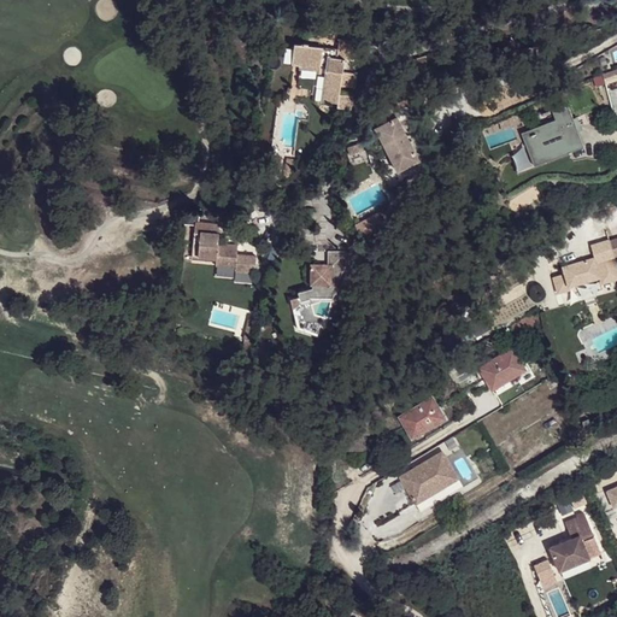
[(351,59),(354,35),(339,31),(338,42),(292,36),(289,57),(318,62),(318,57),(324,58),(319,93),(336,95),(336,100),(350,103),(352,89),(339,88),(340,78),(352,80),(356,60),(351,59)]
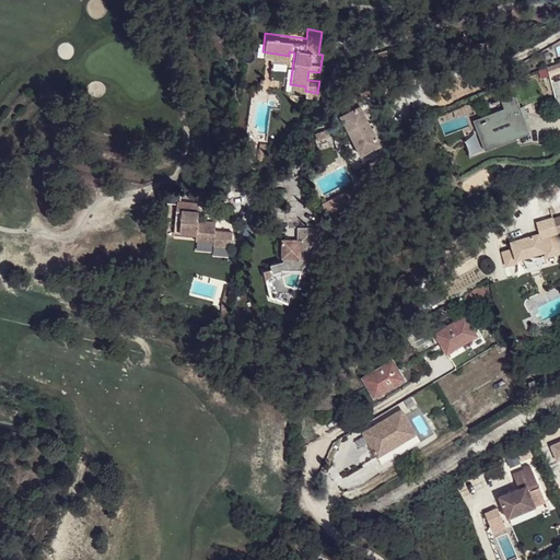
[(559,61),(559,59),(544,66),(547,74),(559,69),(559,61)]
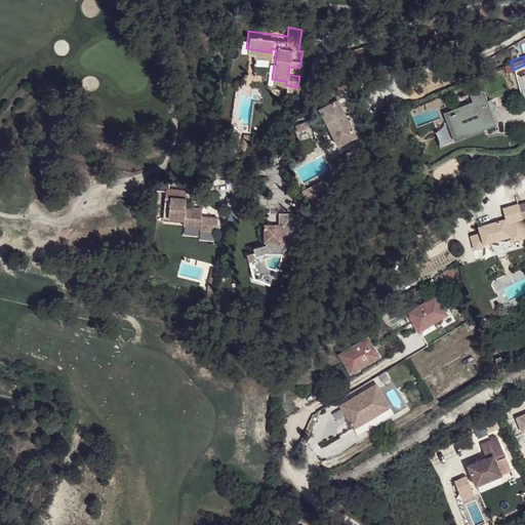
[(336,91),(348,85),(344,78),(332,84),(334,88),(336,91)]
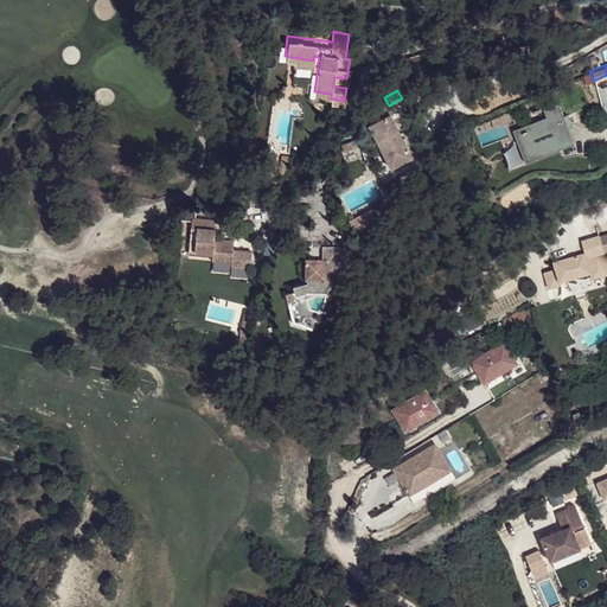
[(389,163),(413,151),(394,115),(408,109),(402,98),(389,106),(374,113),(366,116),(389,163)]
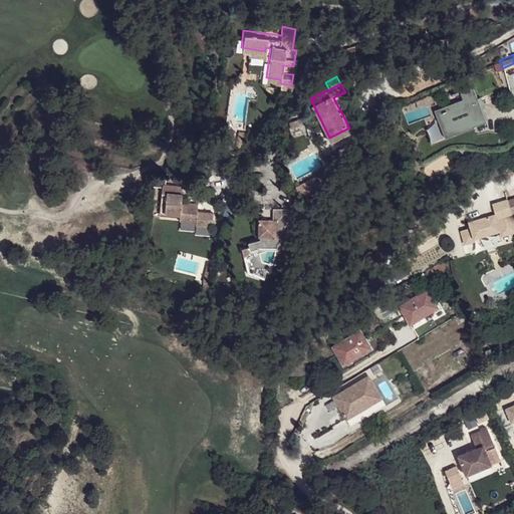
[(484,119),(470,84),(459,88),(462,97),(432,109),(436,121),(425,125),(431,141),(484,119)]
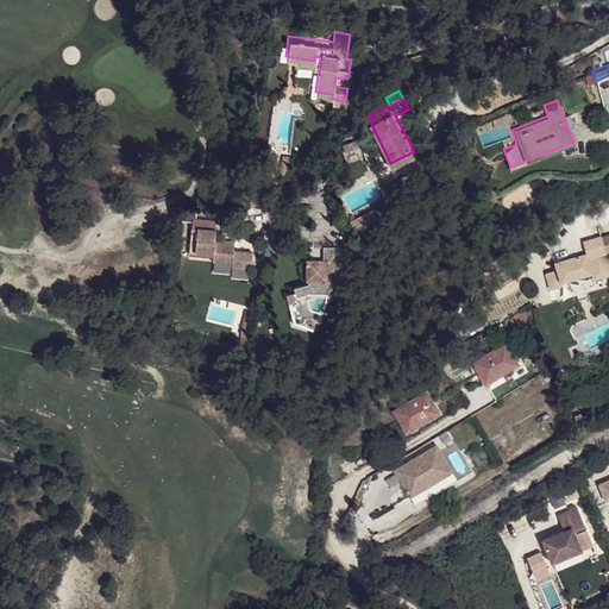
[(375,113),(390,106),(388,102),(374,110),(375,113)]
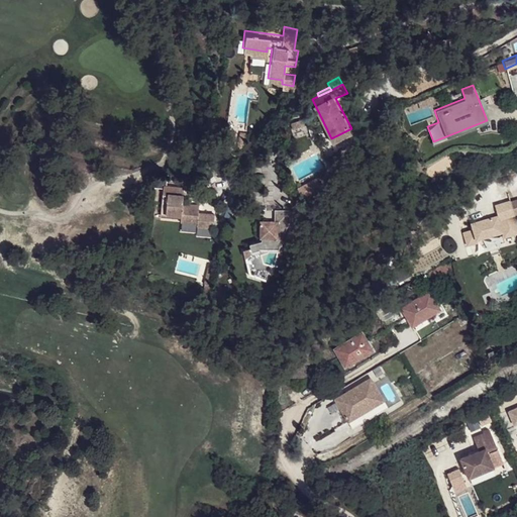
[(291,127),(304,123),(302,117),(289,121),(291,127)]
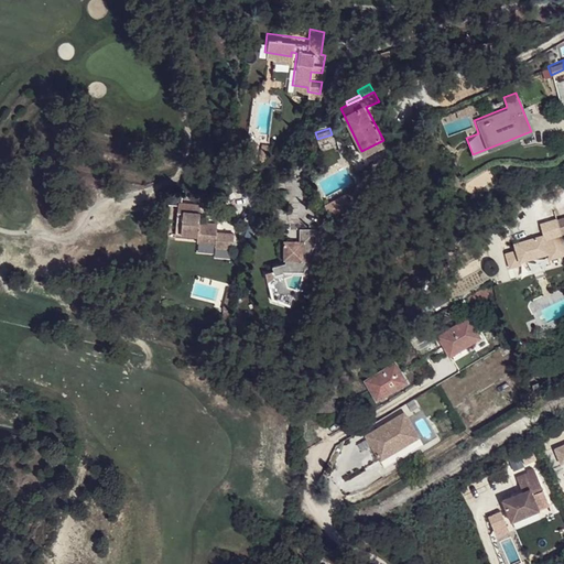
[(196,203),(174,199),(174,203),(171,230),(193,232),(193,240),(210,241),(210,245),(228,247),(230,231),(212,230),(213,221),(194,219),(196,203)]
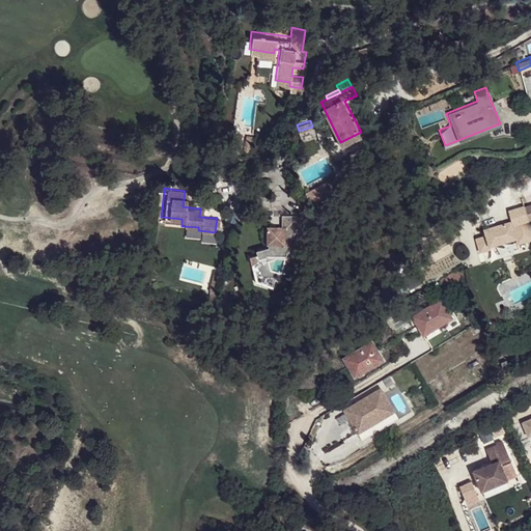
[(486,191),(479,197),(483,202),(491,196),(486,191)]
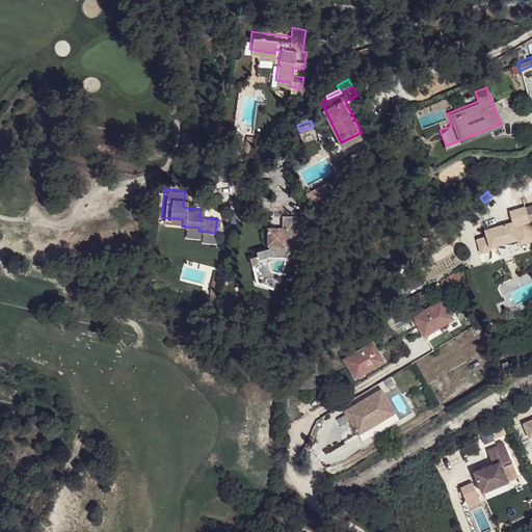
[(524,205),(508,209),(511,219),(527,215),(524,206),(524,205)]
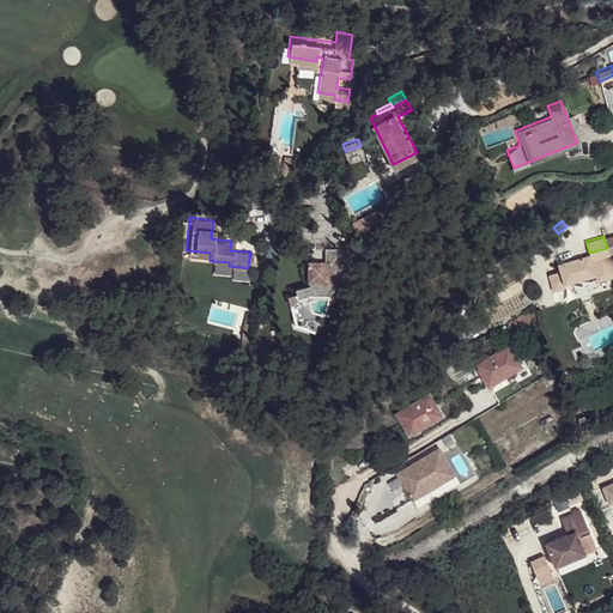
[(316,293),(329,293),(332,283),(333,279),(343,261),(343,247),(325,247),(323,261),(307,260),(307,281),(309,281),(308,284),(295,289),(296,292),(286,295),(293,325),(314,332),(319,313),(310,310),(308,299),(315,298),(315,296),(316,293)]
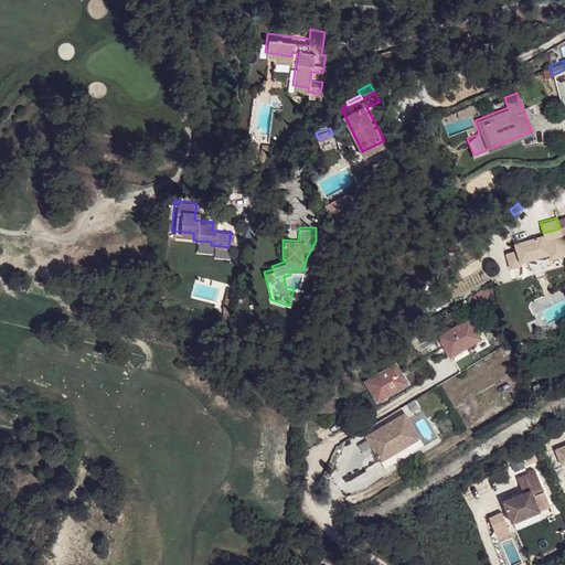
[(564,247),(561,233),(560,228),(543,233),(513,242),(515,249),(519,259),(547,251),(550,257),(564,252),(564,247)]
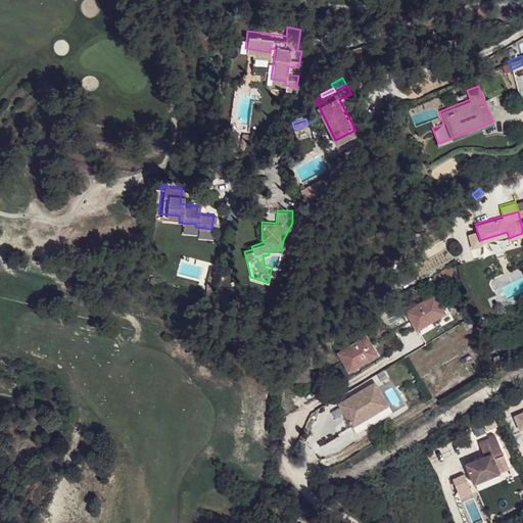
[(480,240),(477,231),(468,234),(471,247),(481,243),(480,240)]
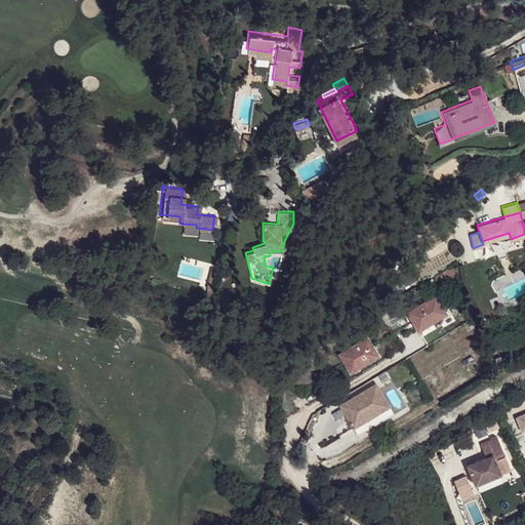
[(445,253),(442,245),(425,253),(429,260),(445,253)]
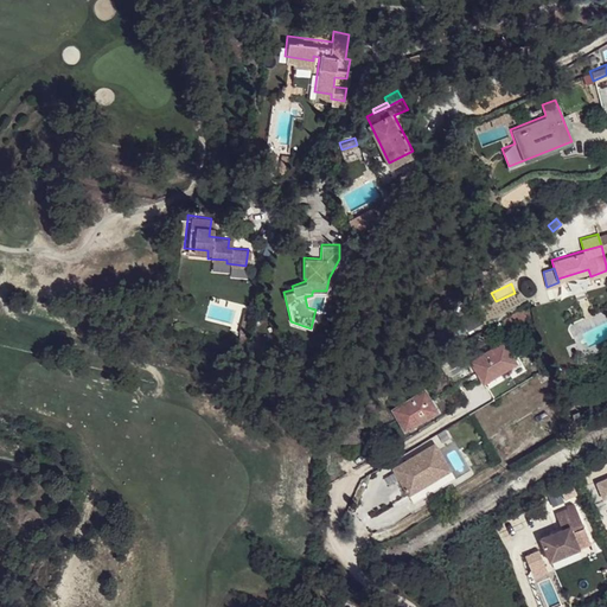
[(242,331),(248,310),(241,307),(235,328),(236,328),(242,331)]
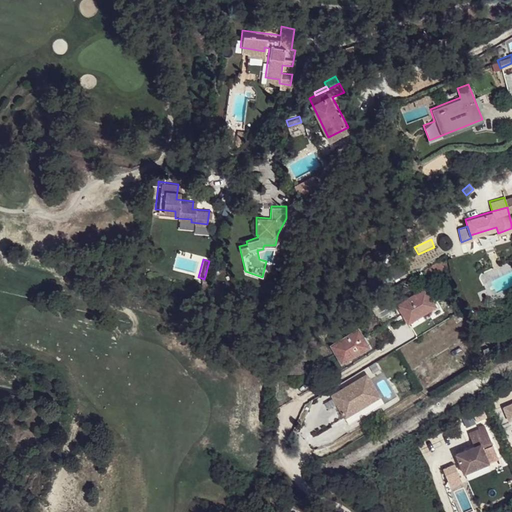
[(442,268),(438,260),(426,265),(431,275),(442,268)]
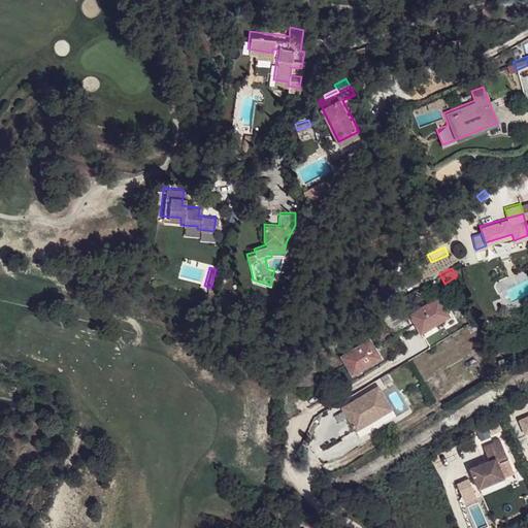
[(319,296),(317,291),(306,298),(308,303),(319,296)]
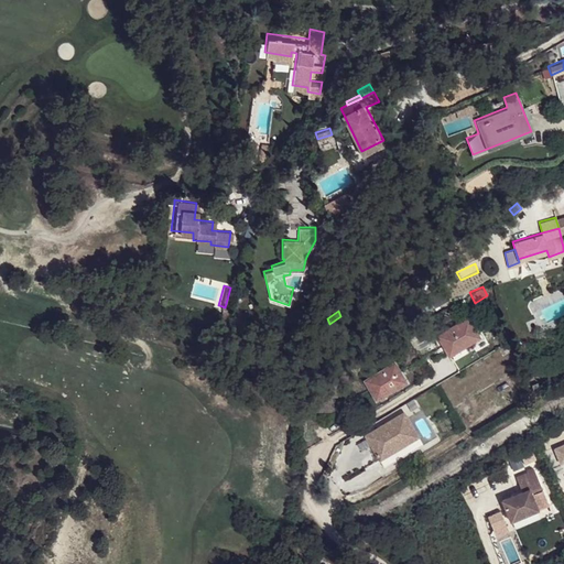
[(480,334),(469,315),(437,333),(448,351),(480,334)]
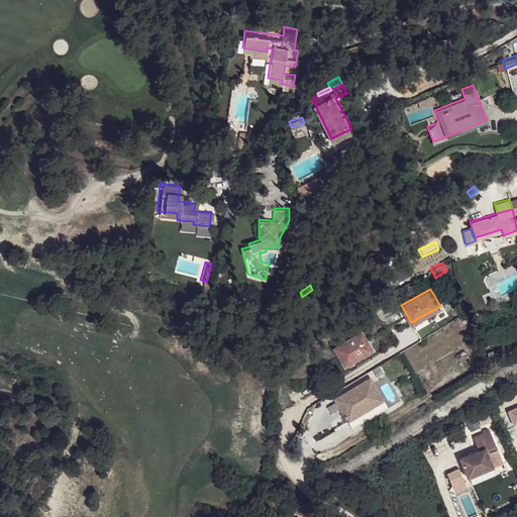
[(371,345),(362,328),(333,345),(342,362),(371,345)]
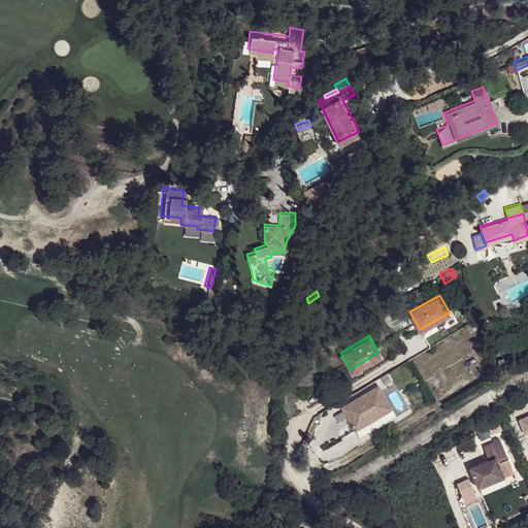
[(376,385),(340,406),(359,436),(395,415),(376,385)]
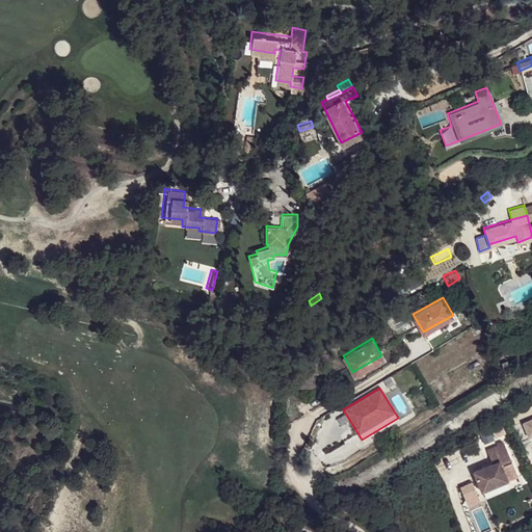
[(531,434),(531,419),(523,423),(528,436),(531,434)]
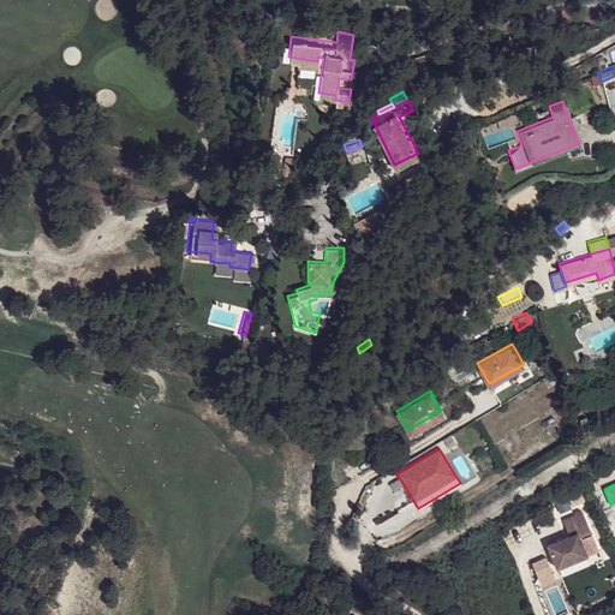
[(574,515),(562,520),(569,537),(547,545),(556,571),(589,556),(585,548),(596,543),(584,512),(580,513),(574,515)]
